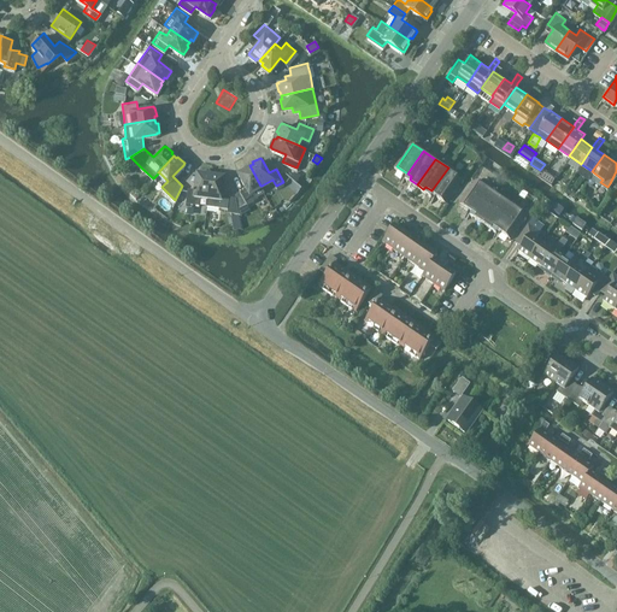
[(246,186),(235,192),(239,198),(242,195),(247,202),(253,199),(253,198),(265,190),(262,186),(260,186),(250,165),(247,168),(246,165),(238,170),(239,172),(238,172),(246,186)]
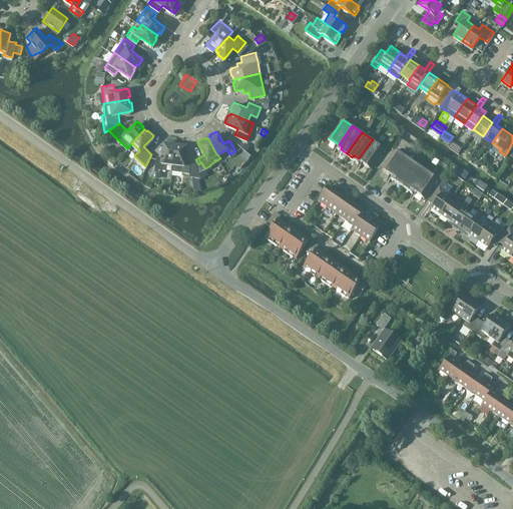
[(383,146),(373,139),(359,158),(370,166),(383,146)]
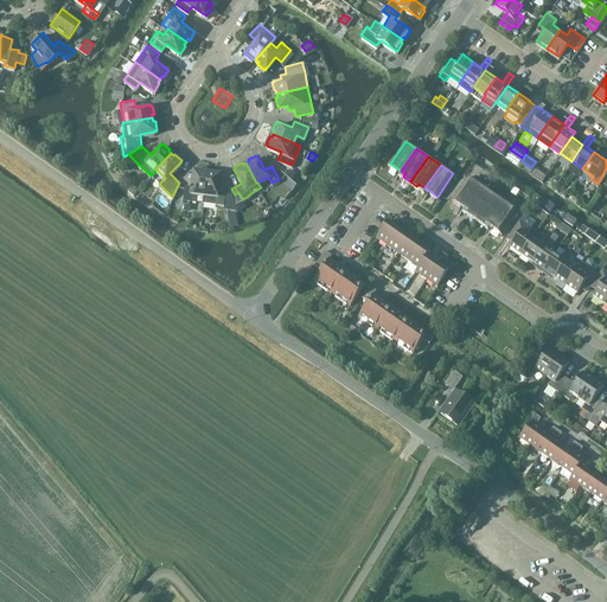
[(204,193),(206,171),(203,171),(203,168),(195,167),(195,170),(193,168),(191,184),(184,183),(183,198),(196,199),(197,192),(204,193)]
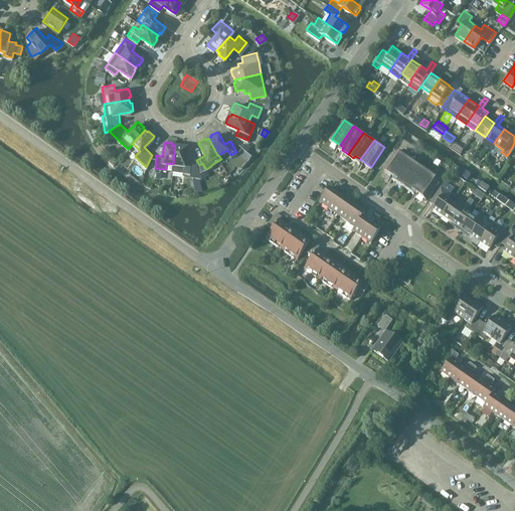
[(173,164),(172,170),(189,172),(189,175),(199,177),(196,164),(190,163),(191,160),(185,159),(187,146),(186,146),(186,144),(178,143),(178,145),(175,145),(173,164)]
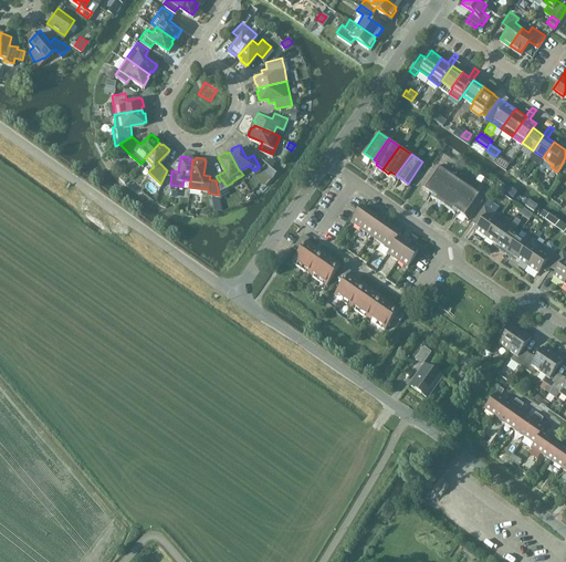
[(512,177),(515,169),(500,164),(496,170),(512,177)]
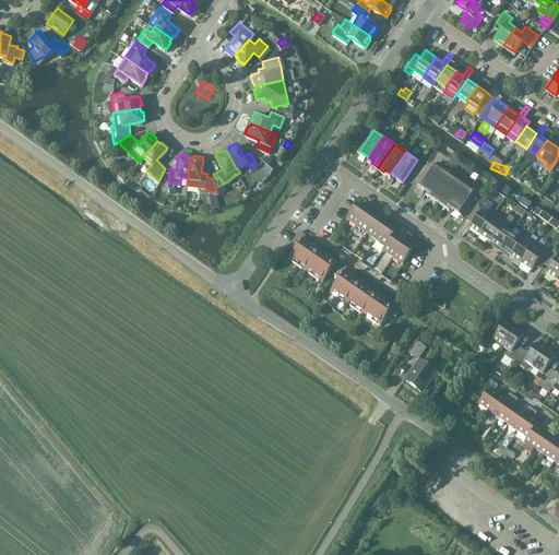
[(427,190),(442,169),(432,163),(418,184),(427,190)]
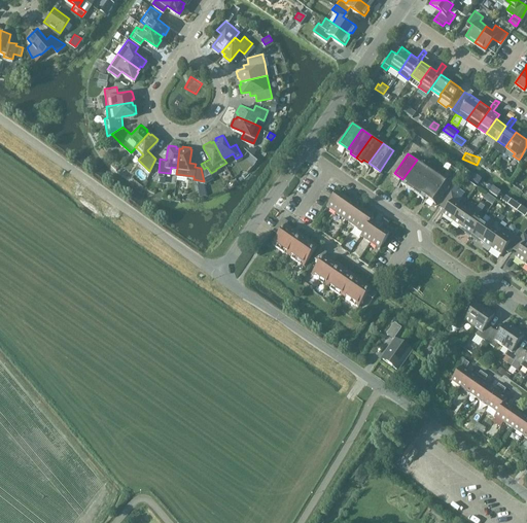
[(412,188),(427,167),(417,160),(402,179),(407,181),(405,184),(412,188)]
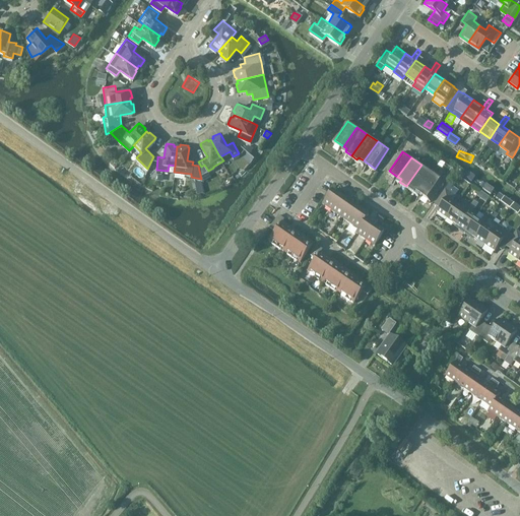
[(432,172),(421,165),(406,186),(412,190),(414,188),(418,191),(432,172)]
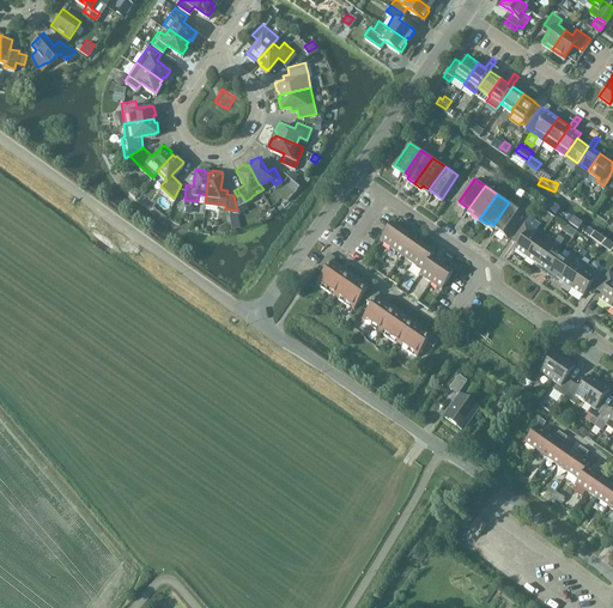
[(556,210),(560,204),(552,199),(548,204),(556,210)]
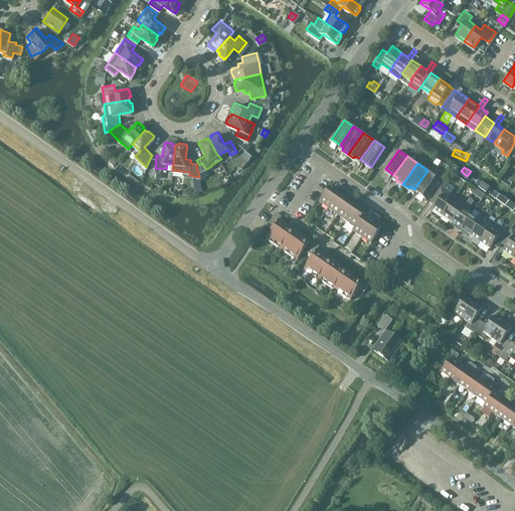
[(439,177),(427,170),(414,189),(424,197),(439,177)]
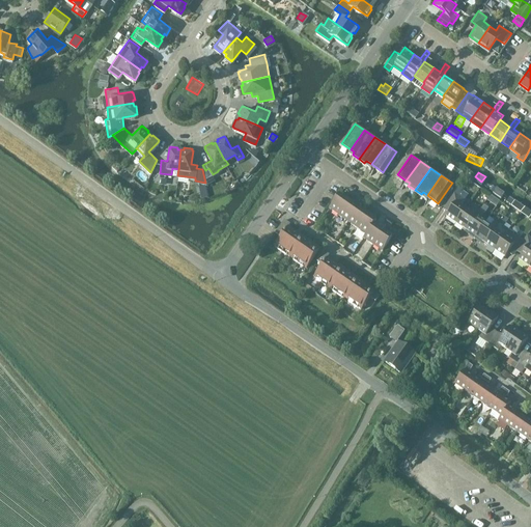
[(496,185),(492,190),(500,196),(504,191),(496,185)]
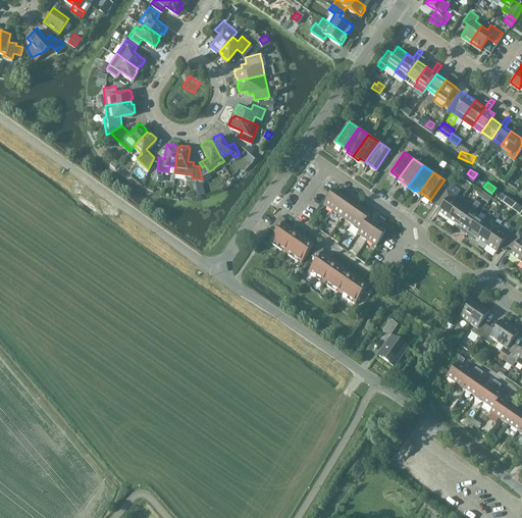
[(448,216),(458,202),(453,199),(456,194),(447,187),(439,197),(445,200),(437,209),(448,216)]
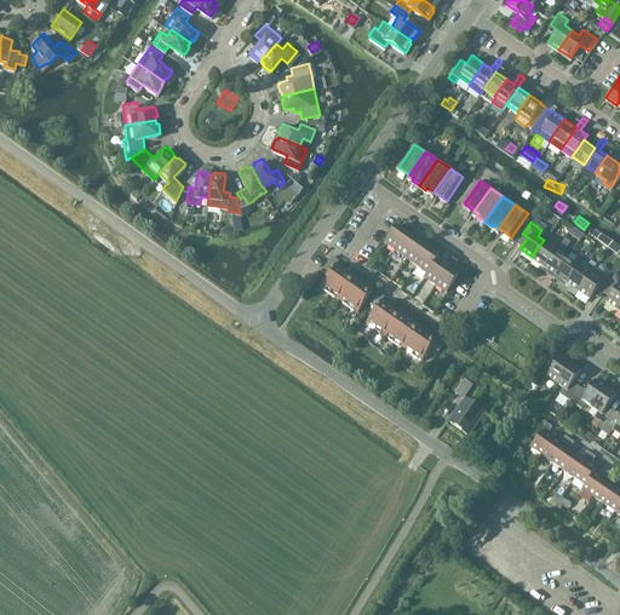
[(395,247),(406,231),(395,224),(384,240),(395,247)]
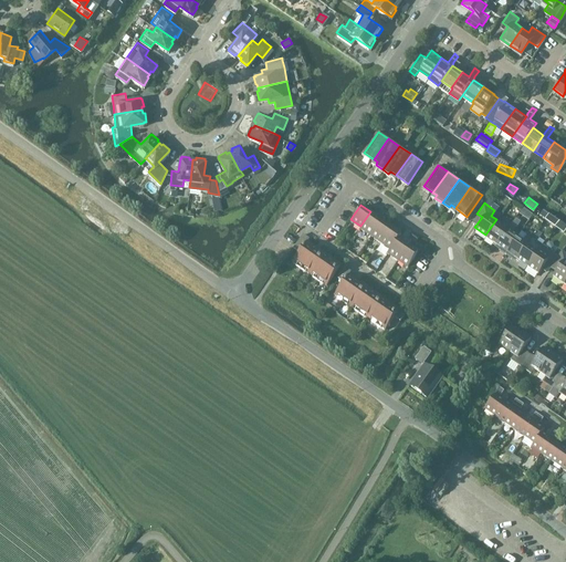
[(370,233),(380,218),(370,211),(360,226),(370,233)]
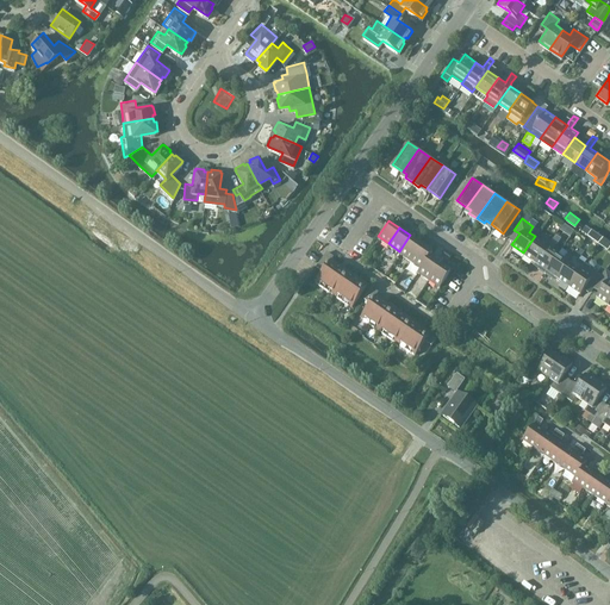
[(535,261),(553,234),(548,231),(546,235),(545,235),(541,241),(535,236),(523,253),(535,261)]
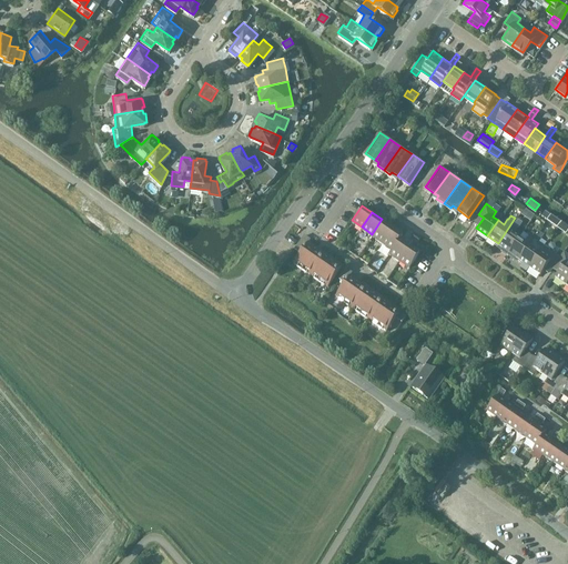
[(515,218),(498,243),(500,245),(499,247),(507,252),(519,234),(514,231),(517,225),(513,222),(515,219),(515,218)]
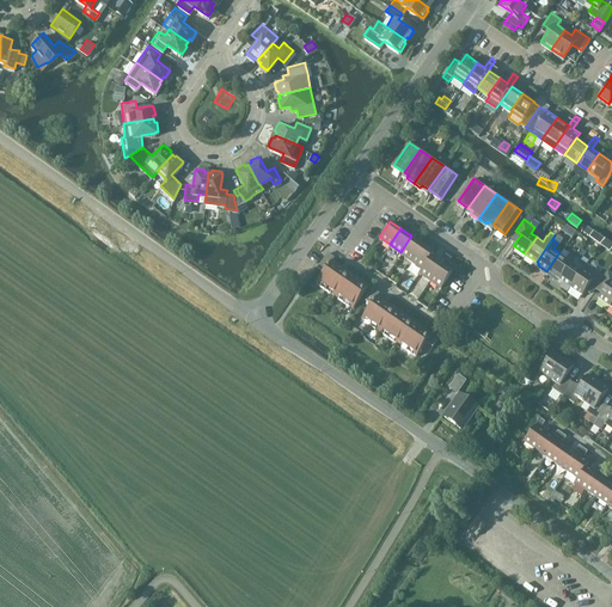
[(411,259),(422,244),(411,235),(401,252),(411,259)]
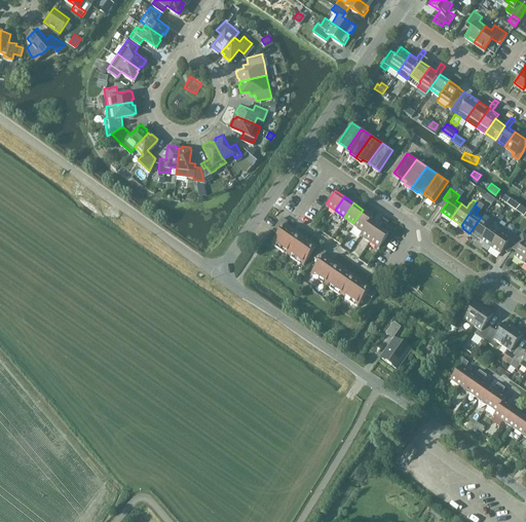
[(370,220),(372,216),(363,210),(353,223),(362,229),(363,229),(369,219),(370,220)]
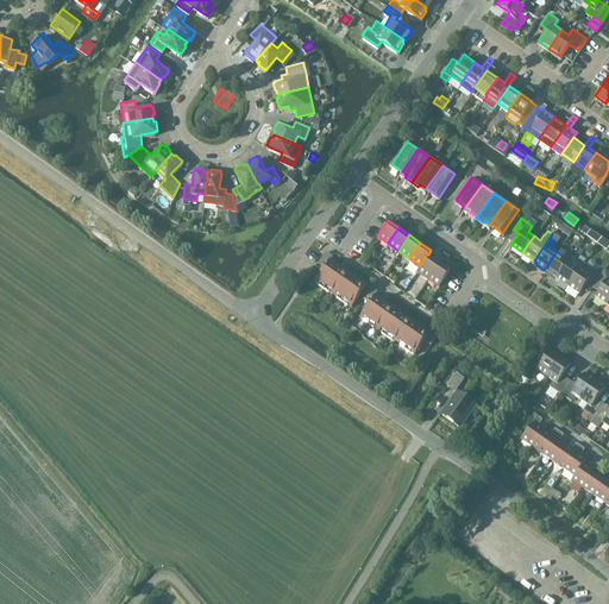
[(557,251),(544,270),(551,276),(553,274),(556,276),(575,249),(570,245),(563,256),(557,251)]
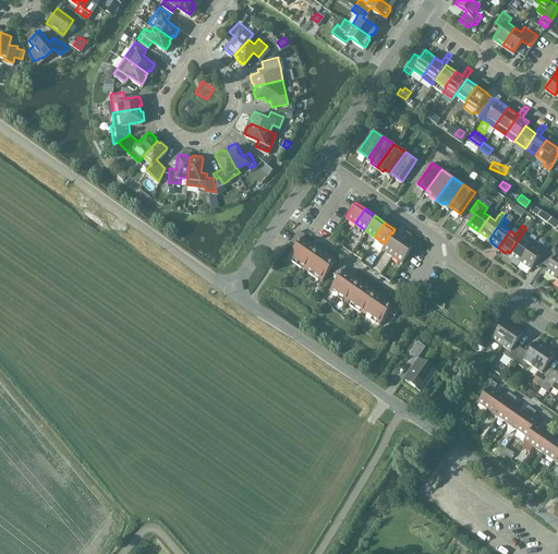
[(530,235),(532,231),(534,227),(531,225),(528,229),(526,228),(509,253),(520,260),(535,238),(530,235)]
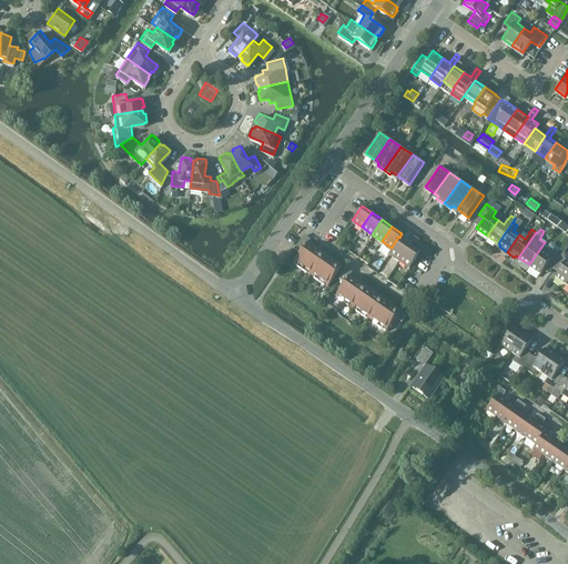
[(302,265),(316,245),(307,239),(310,237),(303,232),(294,247),(300,250),(293,260),(302,265)]
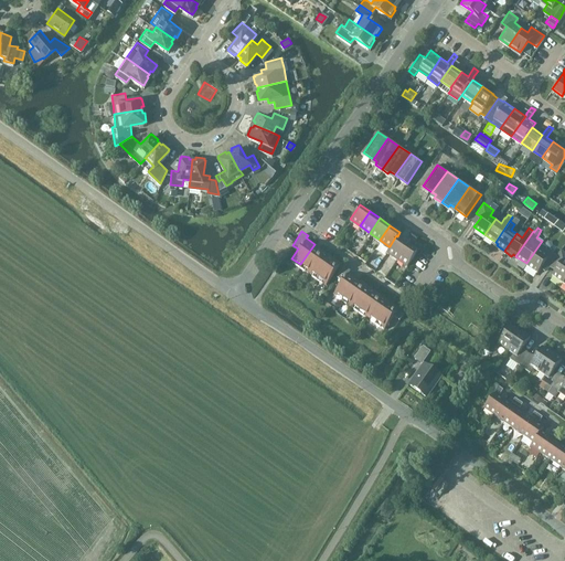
[(406,243),(397,236),(396,235),(390,246),(388,246),(386,250),(396,257),(406,243)]
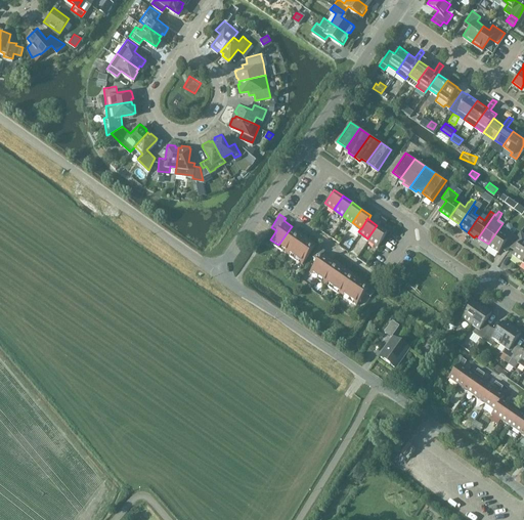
[(516,234),(507,228),(508,227),(503,223),(488,244),(498,251),(504,243),(509,246),(513,241),(516,234)]
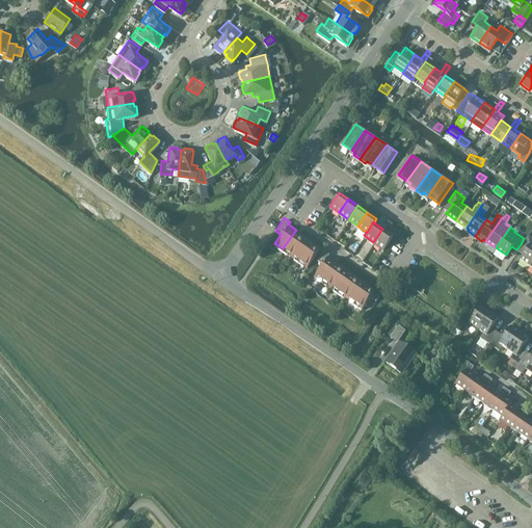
[(382,229),(373,242),(382,248),(392,235),(382,229)]
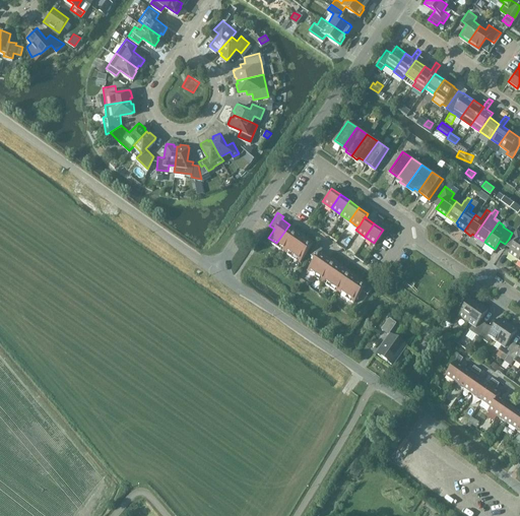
[(298,230),(293,226),(289,224),(276,243),(284,249),(298,230)]
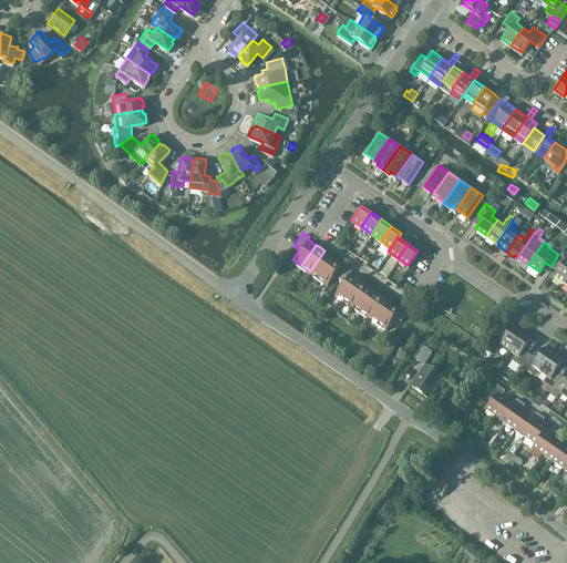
[(564,282),(566,276),(566,252),(563,248),(558,254),(555,260),(559,264),(554,274),(564,282)]
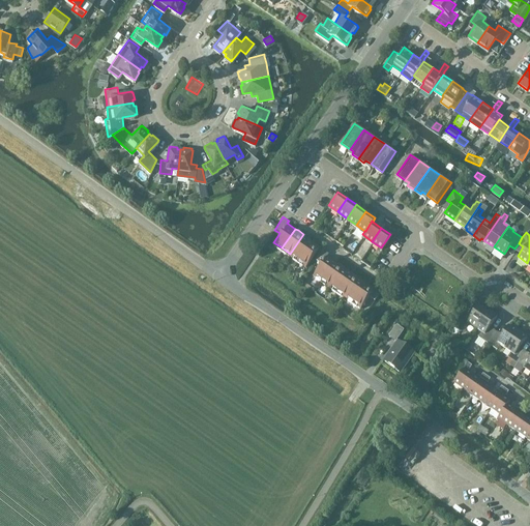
[(297,259),(311,239),(303,234),(290,254),(297,259)]
